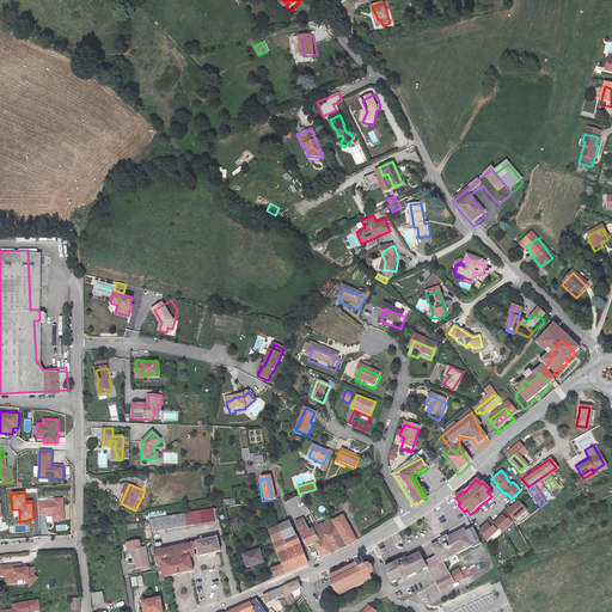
[(54,502),(38,502),(40,515),(51,514),(53,521),(65,520),(63,499),(54,499),(54,502)]
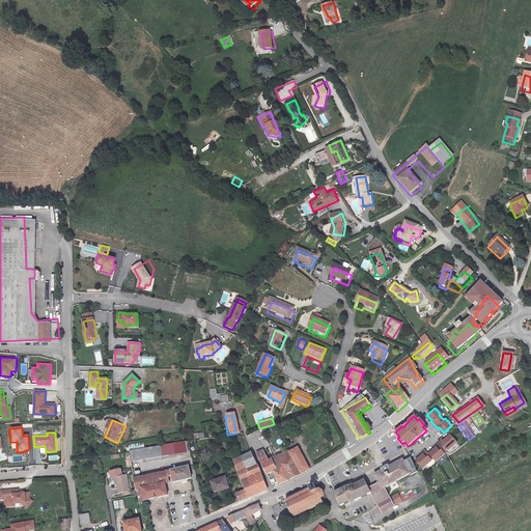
[(445,451),(453,444),(446,436),(439,443),(437,441),(431,447),(432,448),(425,455),(421,452),(418,454),(420,456),(413,464),(419,470),(428,463),(424,459),(426,457),(432,464),(441,455),(438,452),(442,448),(445,451)]
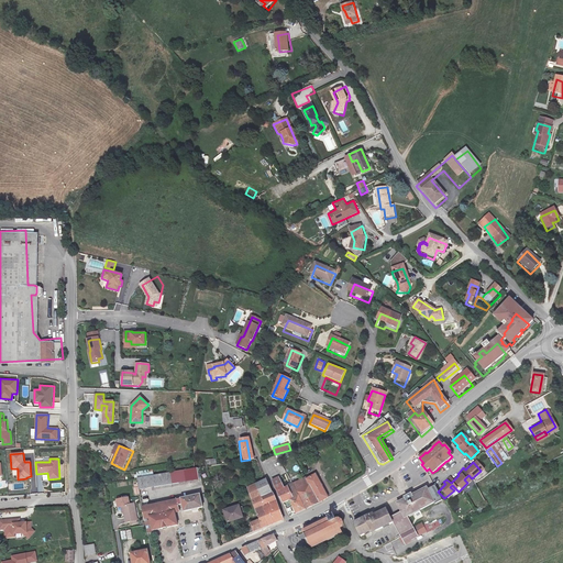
[(197,468),(173,473),(174,484),(199,479),(197,468)]
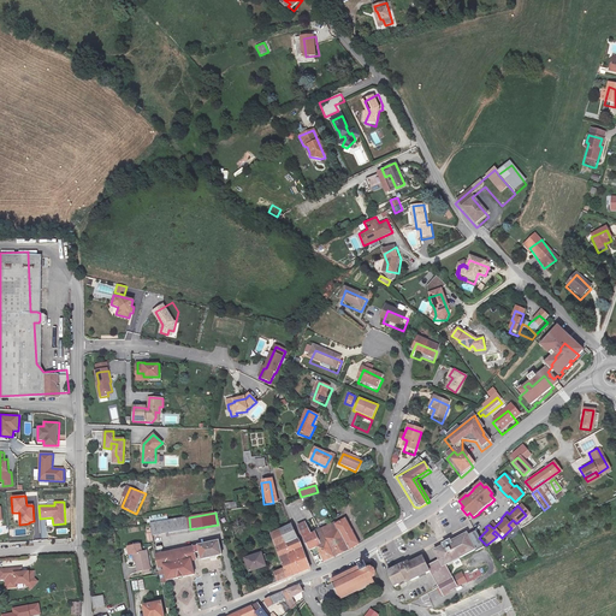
[(190,529),(189,517),(152,523),(154,534),(190,529)]
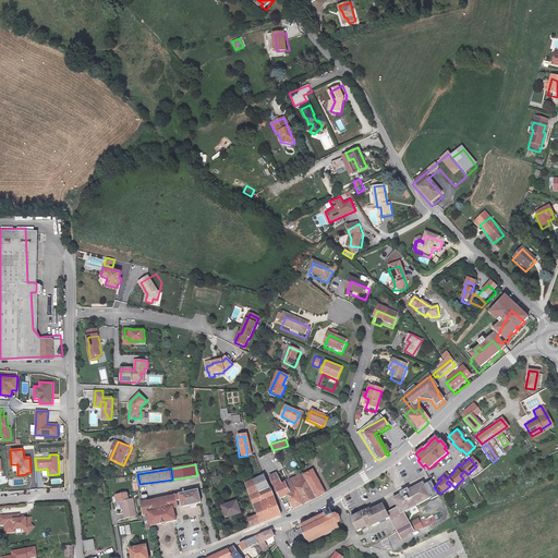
[(304,475),(316,498),(326,494),(313,471),(304,475)]
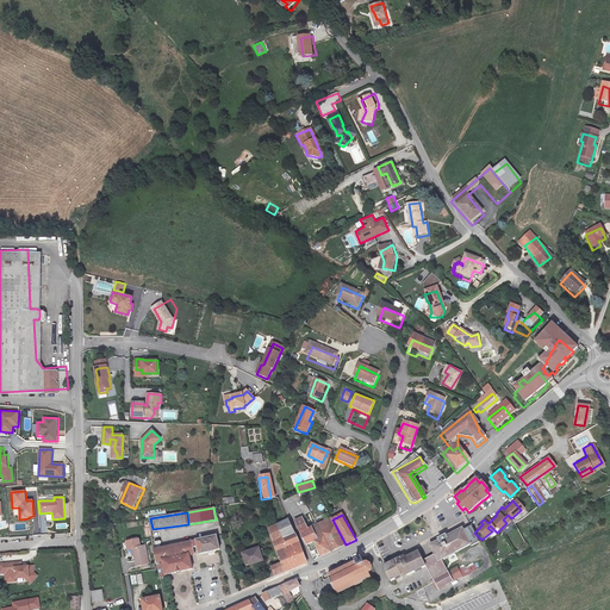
[(331,553),(317,527),(309,530),(303,516),(296,520),(306,547),(315,542),(322,558),(331,553)]
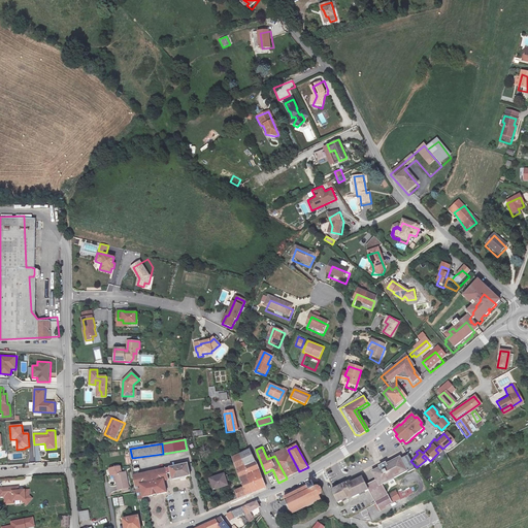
[(234,500),(263,488),(248,450),(229,458),(239,489),(231,492),(234,500)]
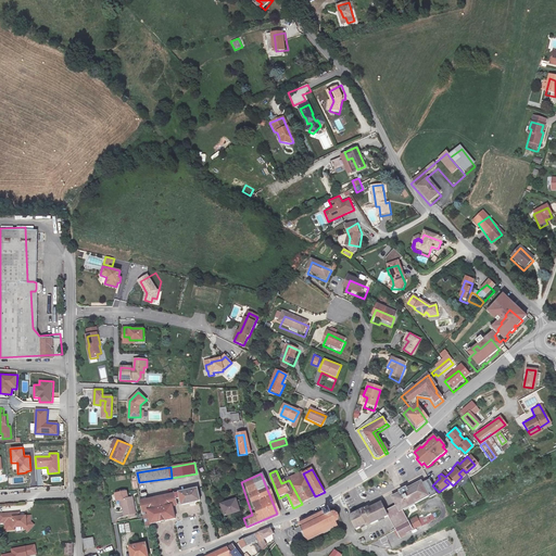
[(303,474),(289,480),(302,504),(315,496),(303,474)]
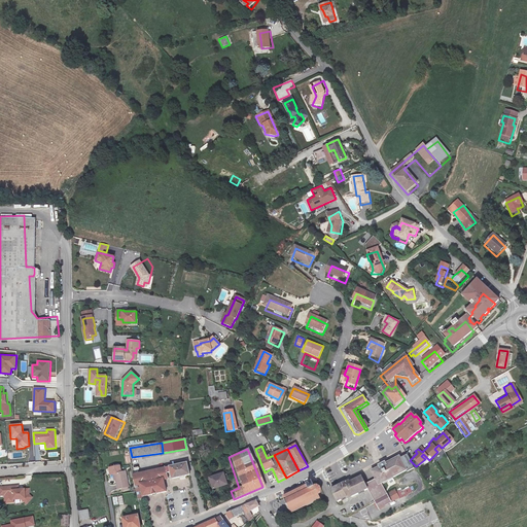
[(347,483),(329,492),(336,503),(348,497),(349,499),(365,491),(372,503),(382,498),(377,488),(386,483),(386,485),(391,482),(390,481),(406,472),(403,471),(408,469),(403,459),(399,461),(398,459),(384,466),(383,465),(377,468),(378,469),(370,473),(374,481),(363,486),(359,479),(348,485),(347,483)]
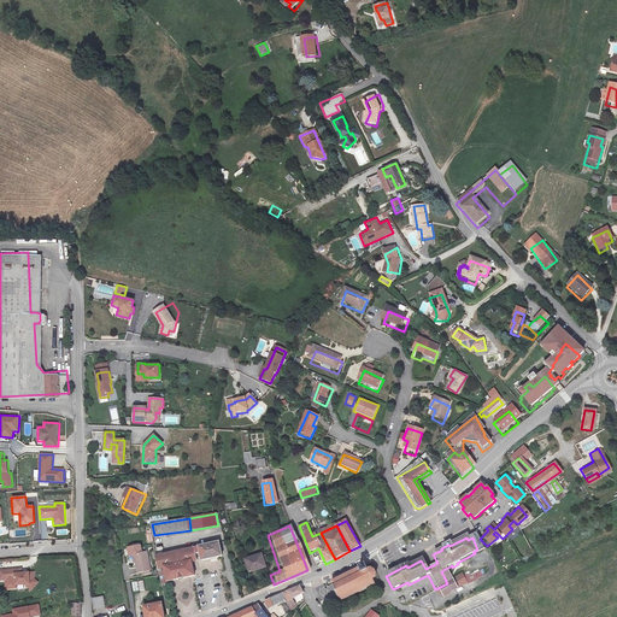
[(221,556),(218,542),(199,546),(200,553),(203,560),(221,556)]
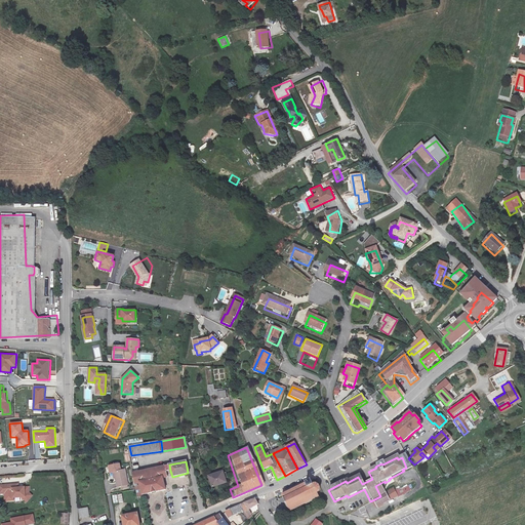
[(116,472),(119,486),(129,484),(126,469),(121,471),(120,463),(110,467),(111,473),(116,472)]
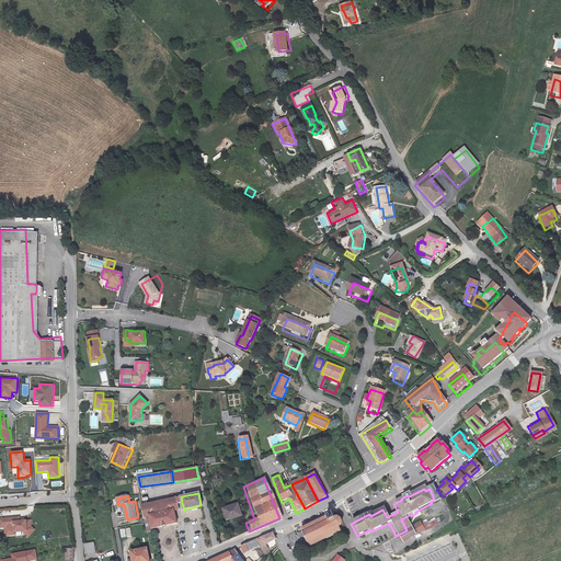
[(182,503),(181,496),(141,506),(144,518),(151,517),(155,529),(178,525),(174,512),(179,511),(178,504),(182,503)]
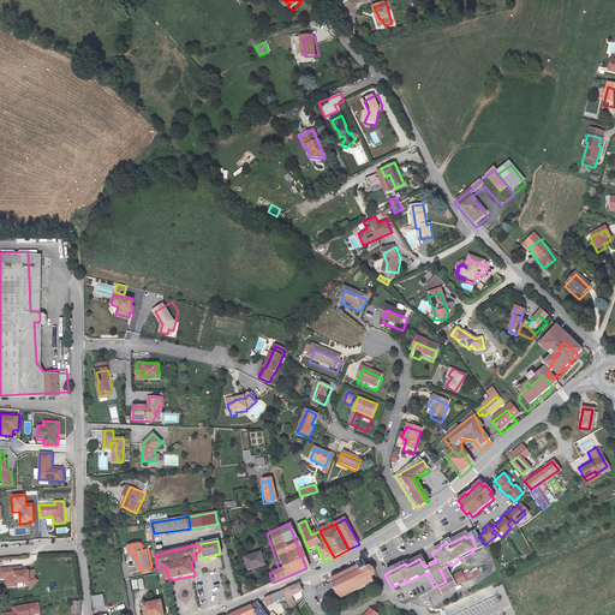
[(249,571),(266,566),(262,553),(245,557),(249,571)]
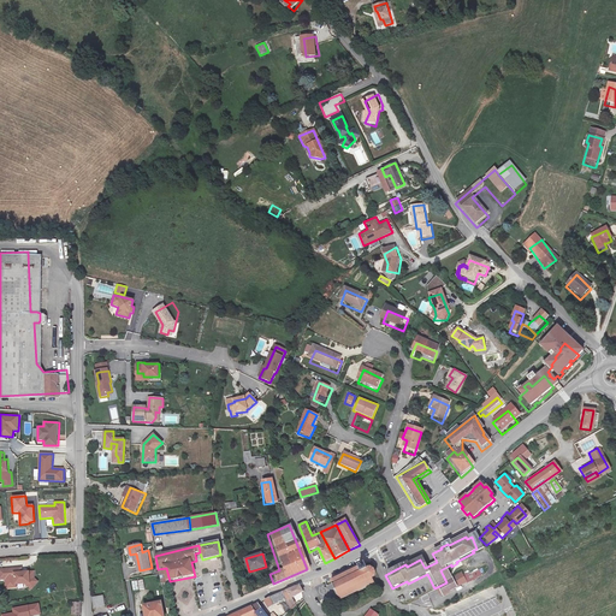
[(19,566),(0,567),(0,576),(12,576),(13,582),(23,581),(27,581),(27,576),(31,576),(30,569),(19,570),(19,566)]
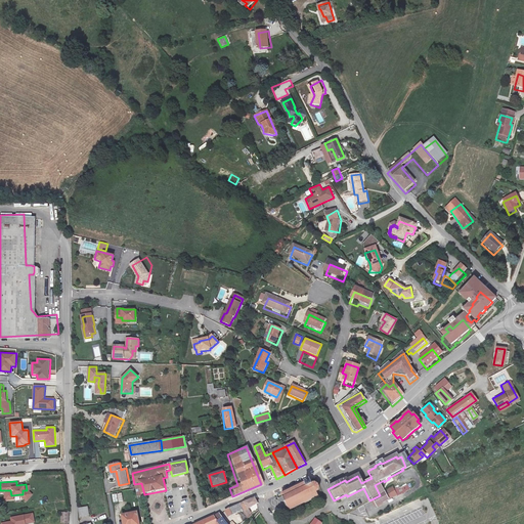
[(280,495),(289,513),(310,501),(312,506),(318,501),(315,494),(317,492),(318,490),(318,489),(318,488),(317,487),(316,486),(314,485),(312,485),(311,485),(309,482),(280,495)]
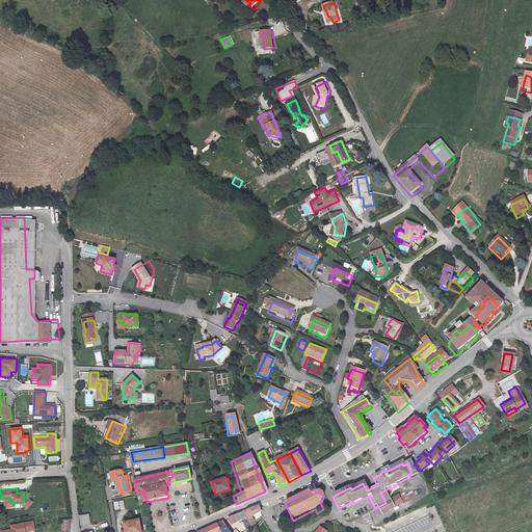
[(139,504),(147,502),(143,490),(136,491),(139,504)]
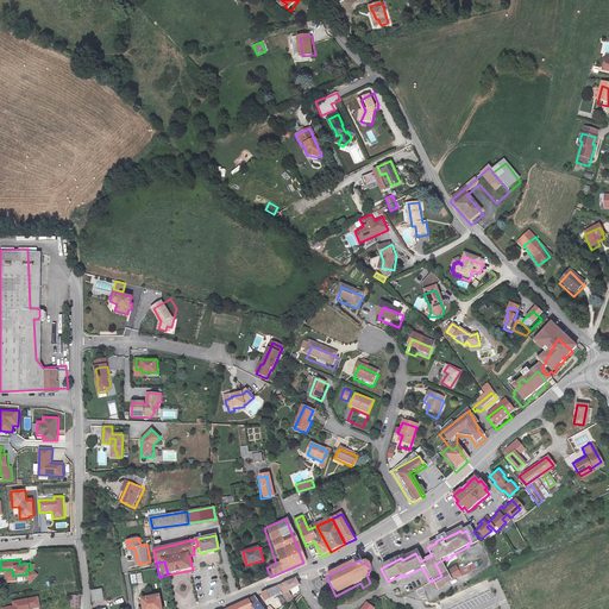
[(33,575),(31,570),(26,570),(26,575),(23,575),(26,579),(33,575)]
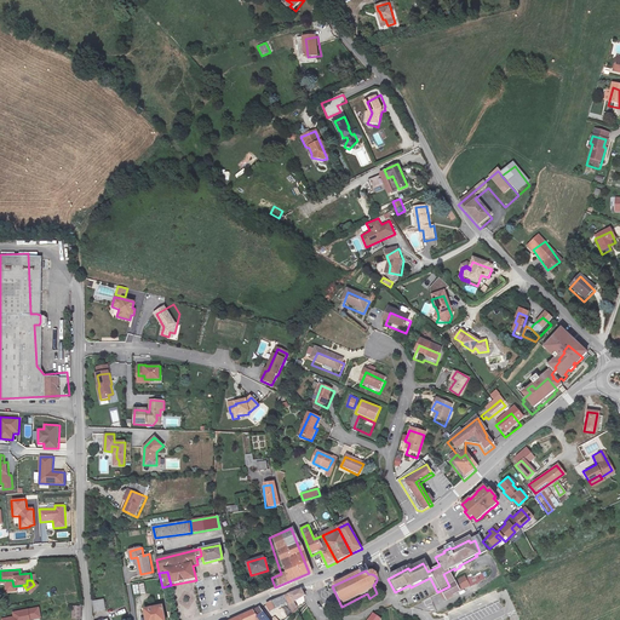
[(132,585),(133,595),(145,593),(144,584),(132,585)]
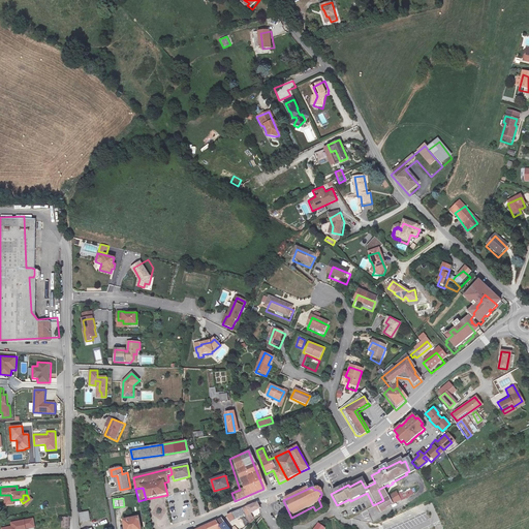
[(383,500),(373,505),(377,514),(387,508),(383,500)]
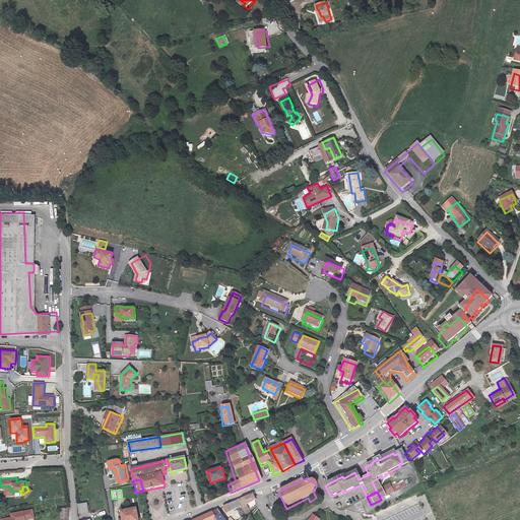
[(239,501),(242,507),(257,500),(254,494),(239,501)]
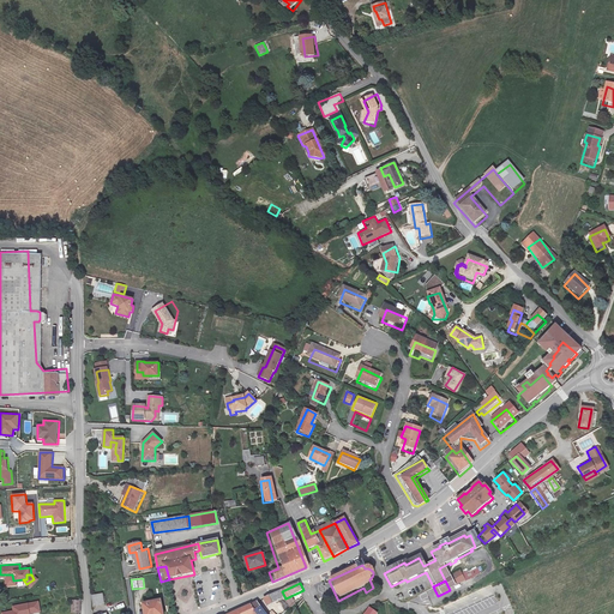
[(286,599),(282,591),(264,600),(268,607),(269,607),(286,599)]
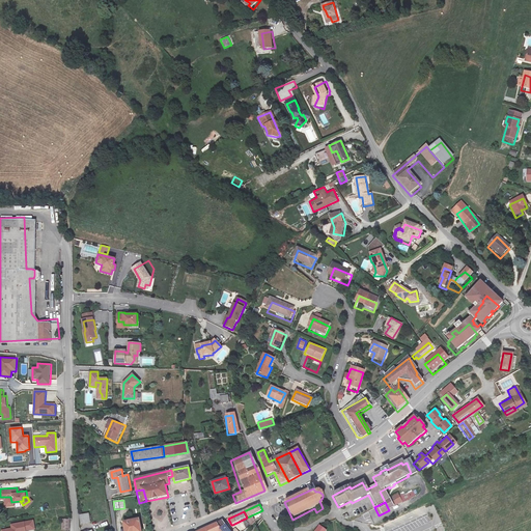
[(90,525),(90,516),(81,515),(81,525),(90,525)]
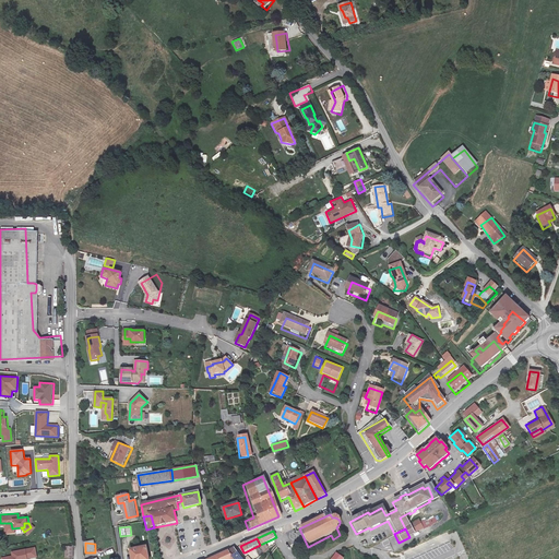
[(73,558),(72,546),(64,547),(64,558),(73,558)]
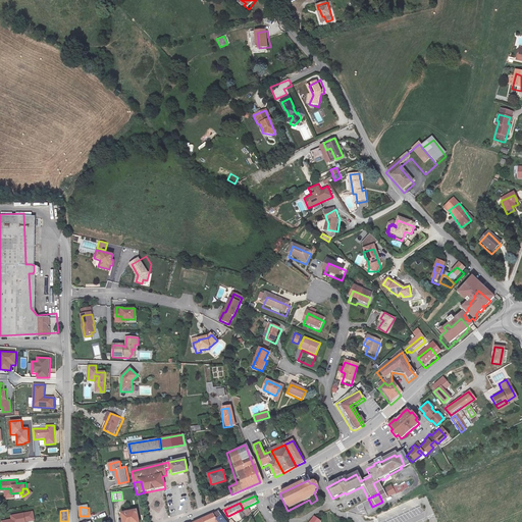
[(139,521),(137,510),(120,514),(121,521),(139,521)]
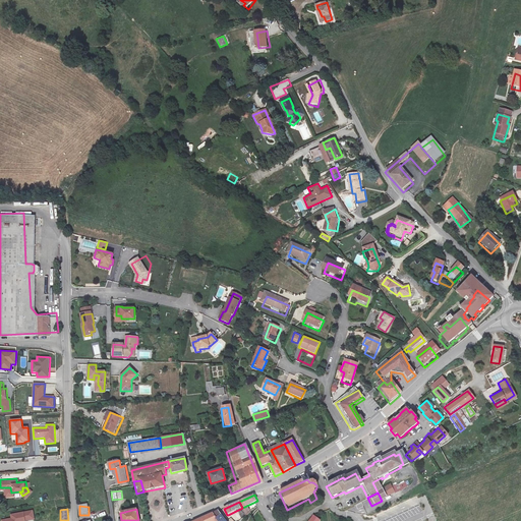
[(11,518),(1,520),(29,520),(35,520),(33,510),(10,514),(11,518)]
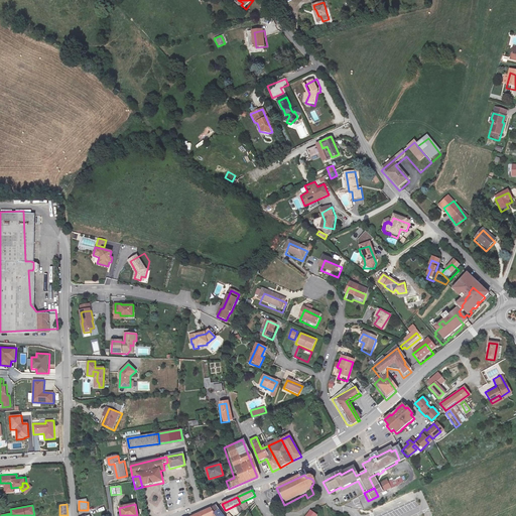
[(226,515),(219,506),(213,508),(218,515),(226,515)]
